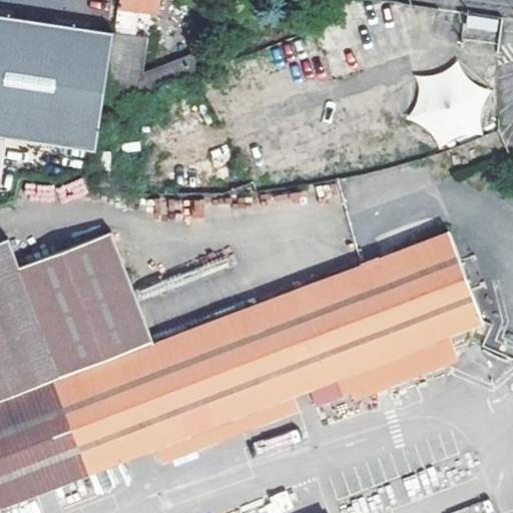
[(118,0),(113,33),(102,109),(147,92),(150,72),(141,76),(141,79),(138,79),(144,37),(135,35),(137,14),(140,14),(141,10),(151,11),(151,16),(158,18),(160,0),(118,0)]
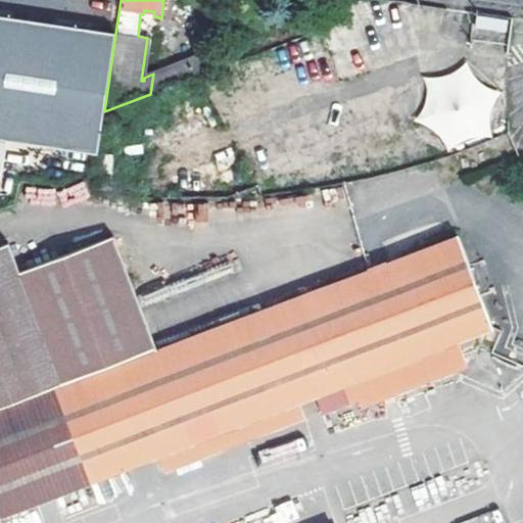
[(475,15),(472,37),(504,41),(507,19),(475,15)]
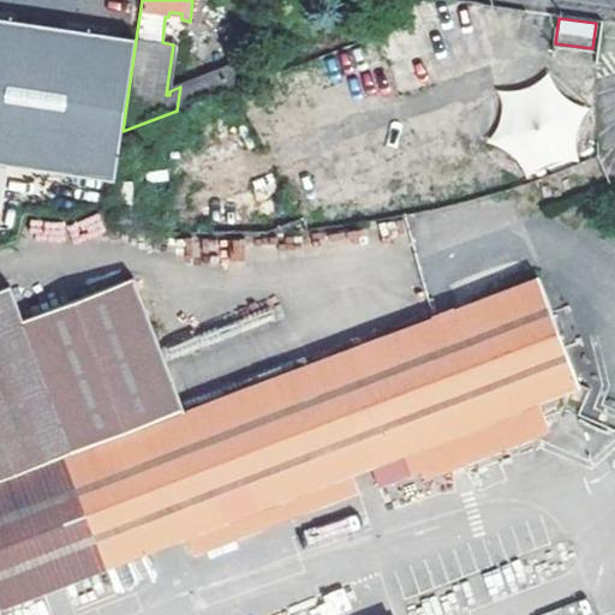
[(123,131),(136,40),(0,19),(0,166),(9,168),(115,183),(123,131)]
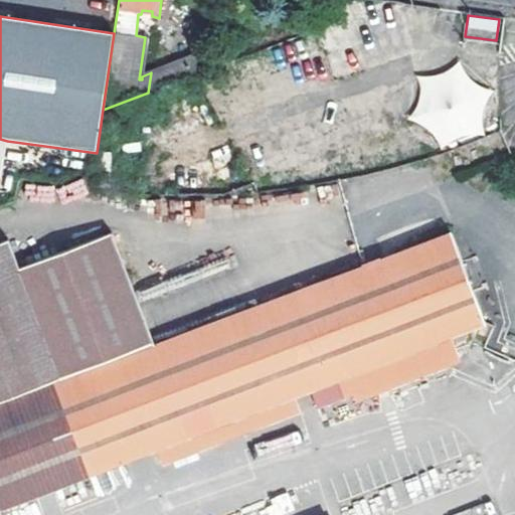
[(197,73),(200,53),(151,72),(148,93),(197,73)]
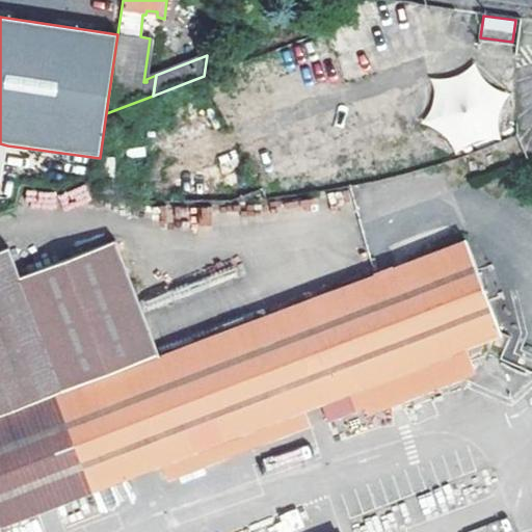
[(474,75),(439,86),(433,117),(455,139),(490,129),(496,98),(474,75)]
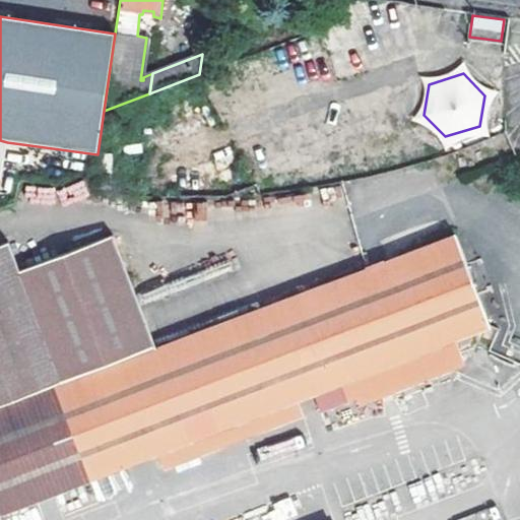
[(156,349),(0,408),(0,511),(1,513),(329,385),(336,401),(342,403),(360,397),(365,398),(366,401),(454,367),(460,354),(453,337),(488,322),(453,233),(368,266),(156,349)]
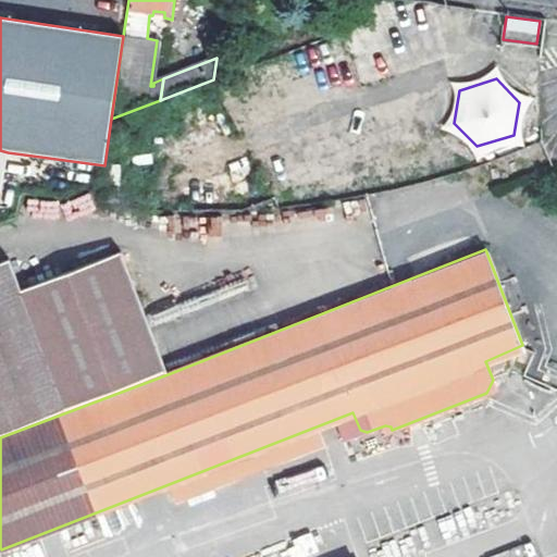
[(0,437),(168,374),(120,251),(20,291),(5,255),(0,257),(0,437)]
